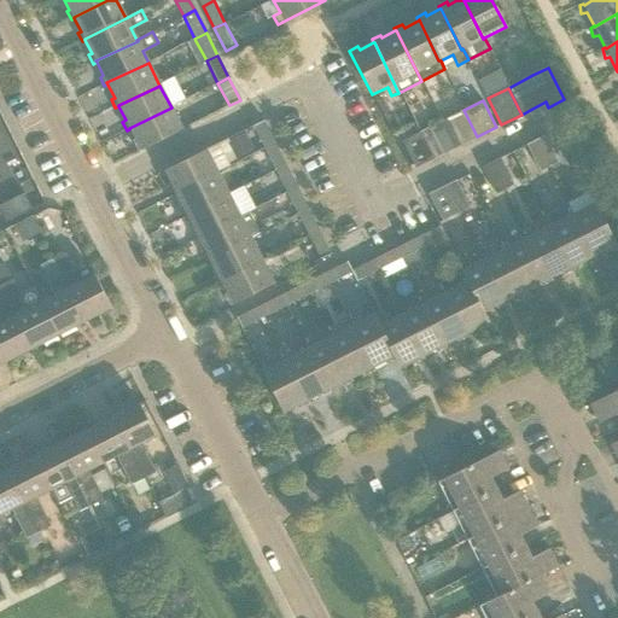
[(129,128),(129,129),(136,141),(134,144),(138,152),(182,129),(172,108),(129,128)]
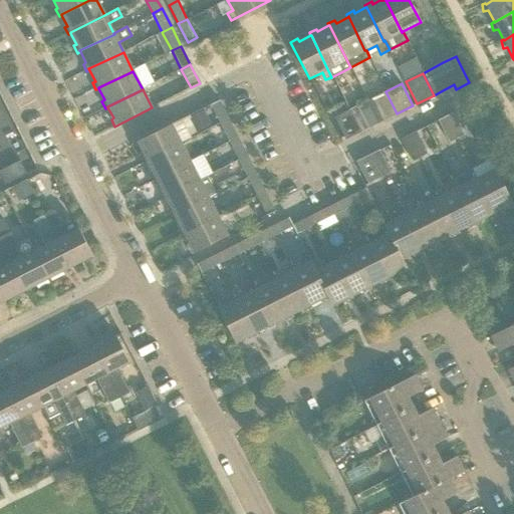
[(397,113),(386,91),(371,98),(382,120),(397,113)]
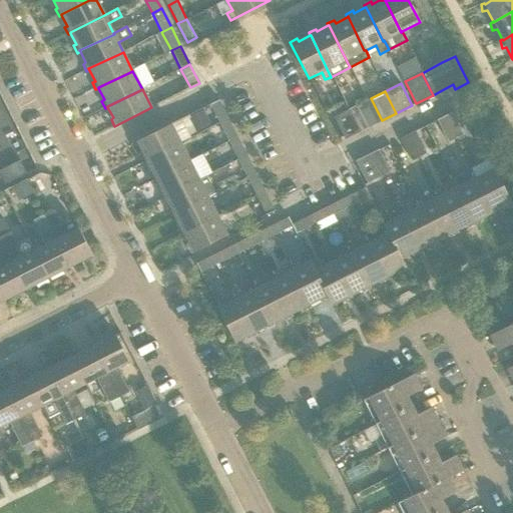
[(371,98),(367,100),(378,122),(382,120),(371,98)]
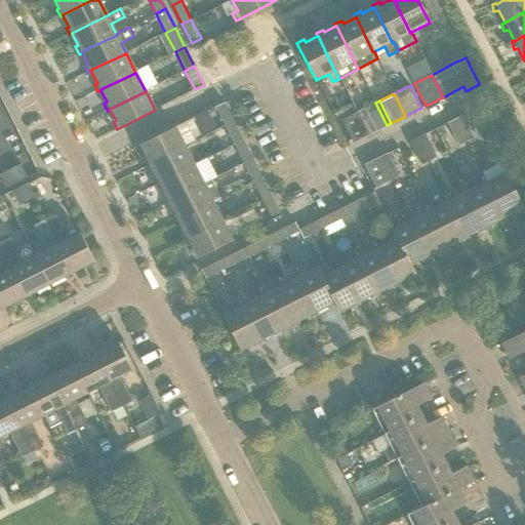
[(215,107),(226,126),(234,121),(226,105),(225,103),(215,107)]
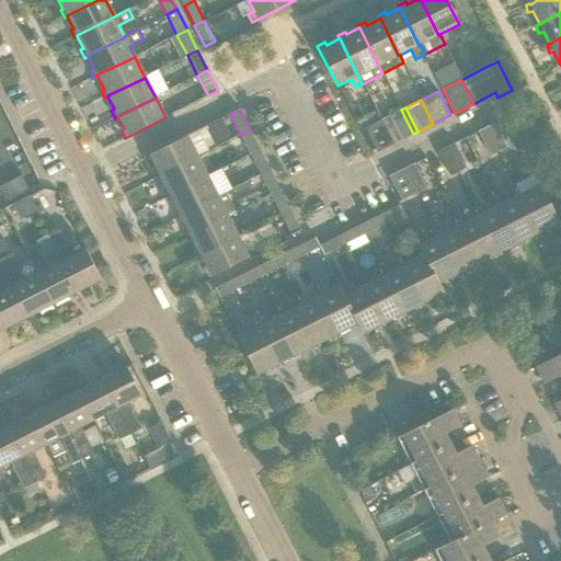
[(401,110),(389,116),(401,140),(413,134),(401,110)]
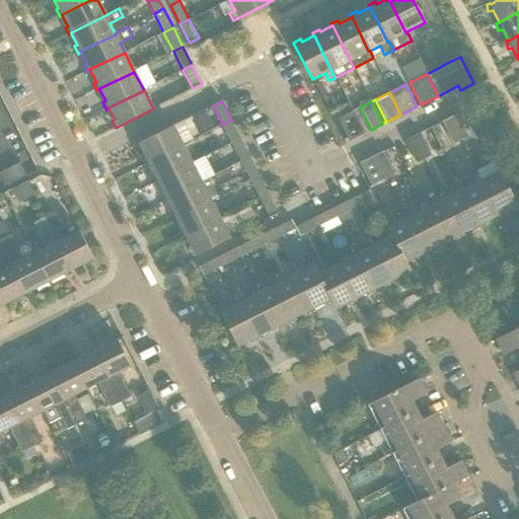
[(353,110),(364,133),(371,130),(360,107),(353,110)]
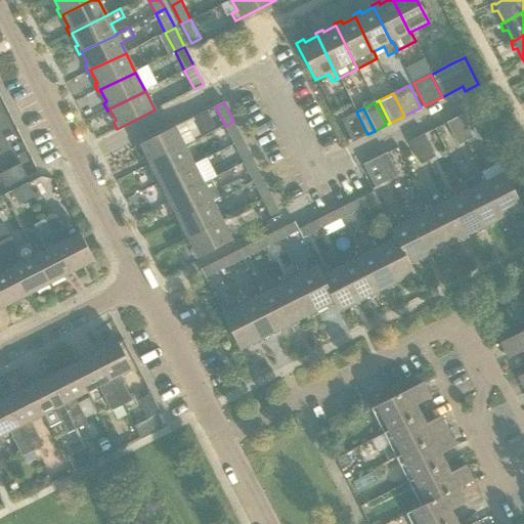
[(367,134),(356,112),(341,120),(353,142),(367,134)]
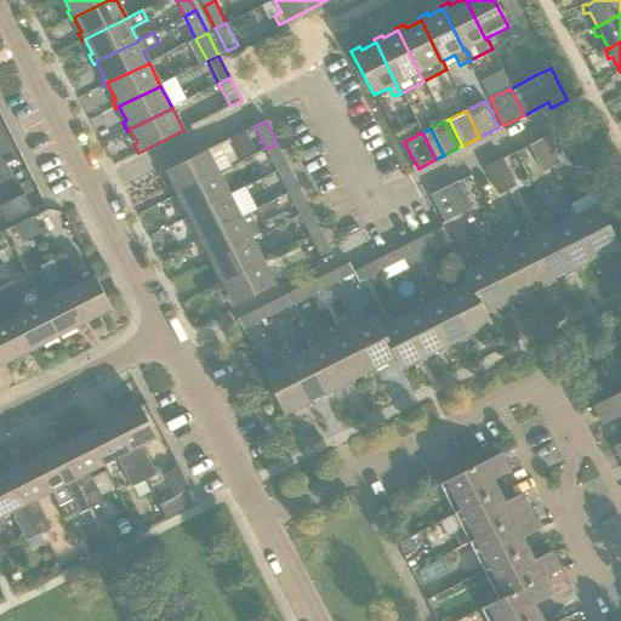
[(246,135),(231,143),(238,158),(254,151),(246,135)]
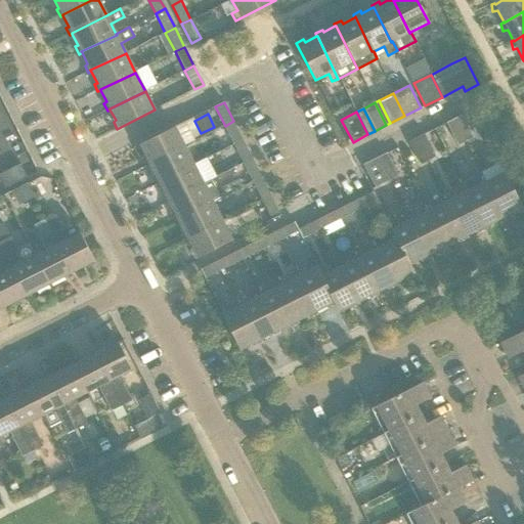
[(463,115),(454,119),(466,140),(473,137),(463,115)]
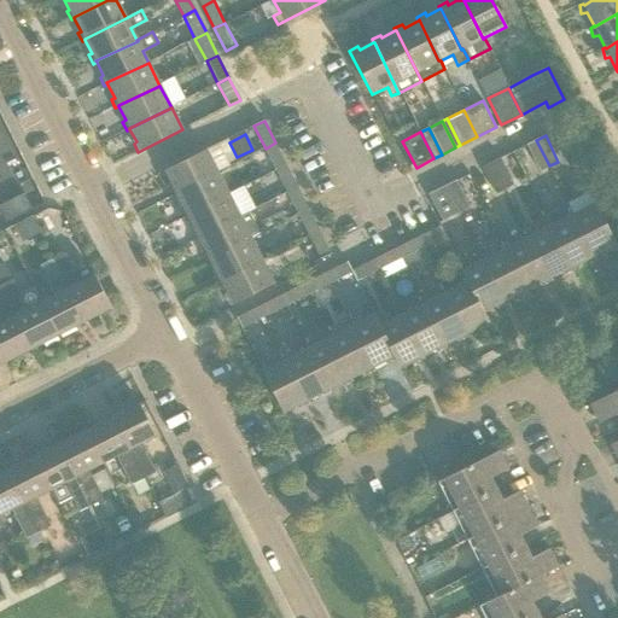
[(207,150),(165,170),(173,185),(169,187),(174,196),(178,194),(176,192),(217,173),(229,167),(227,162),(237,157),(229,143),(227,139),(207,150)]
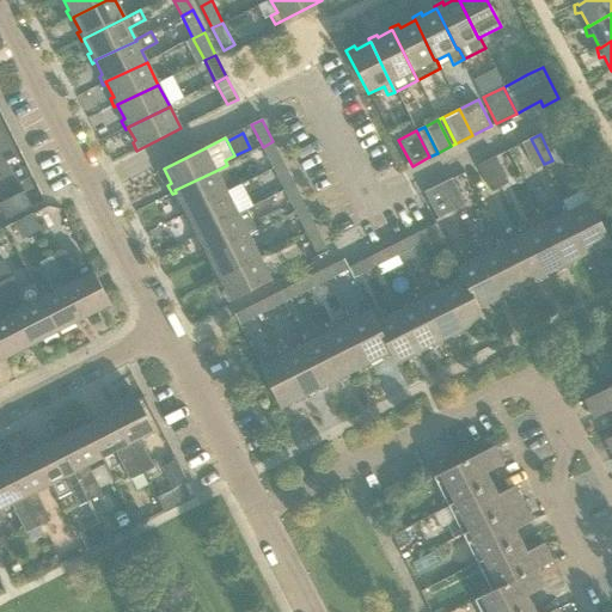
[(544,164),(531,139),(522,144),(536,169),(544,164)]
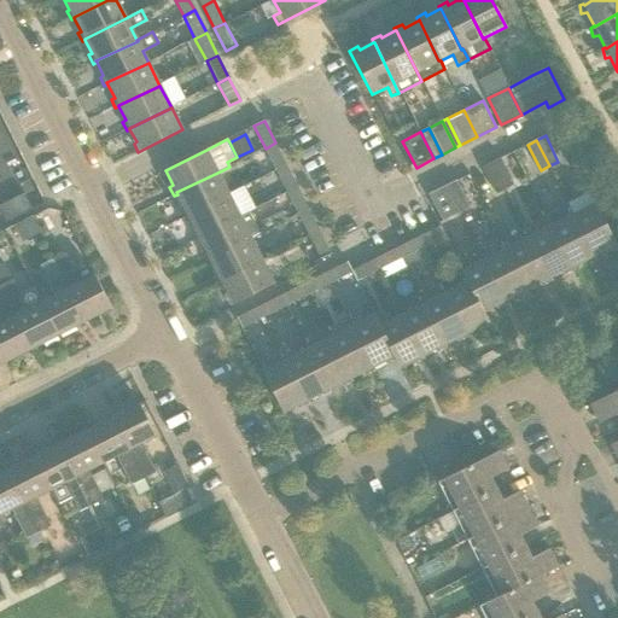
[(266,149),(277,170),(286,165),(275,143),(266,149)]
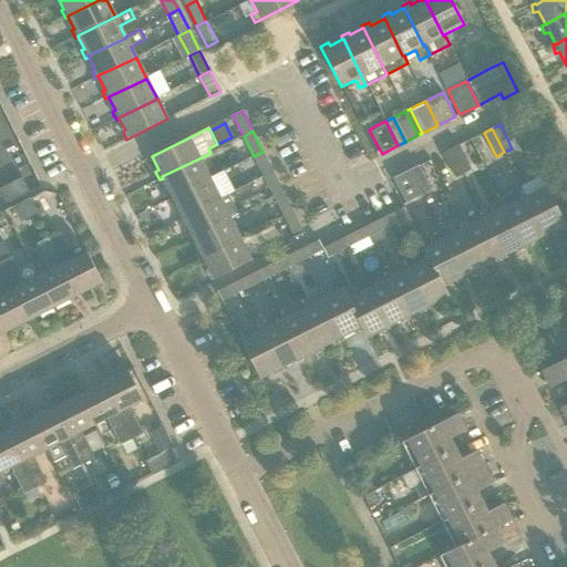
[(460,145),(452,150),(464,173),(472,169),(460,145)]
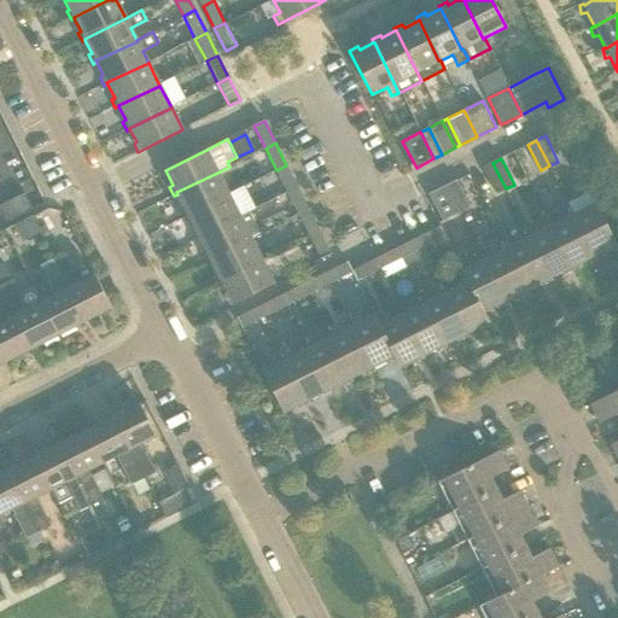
[(506,188),(493,163),(484,168),(497,193),(506,188)]
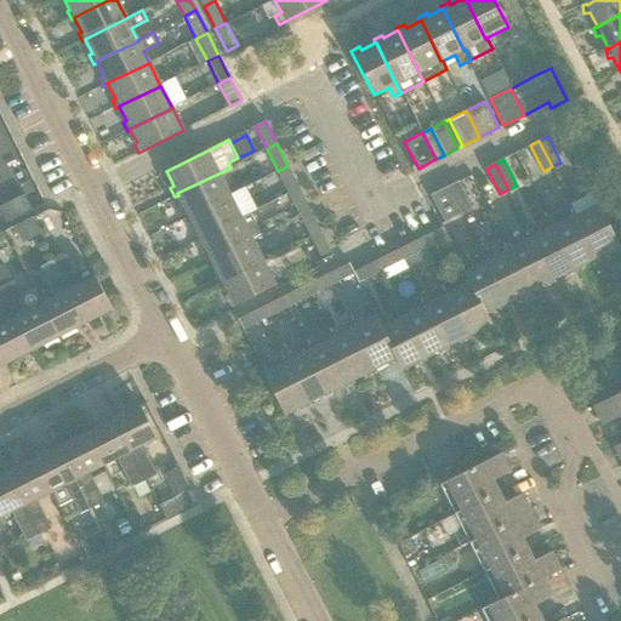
[(278,171),(289,194),(300,188),(288,166),(278,171)]
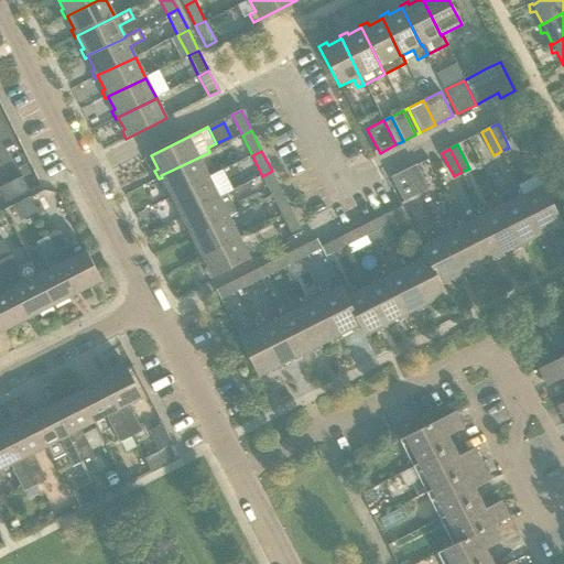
[(161,175),(162,177),(167,190),(165,192),(169,198),(171,197),(171,195),(208,177),(198,158),(161,175)]
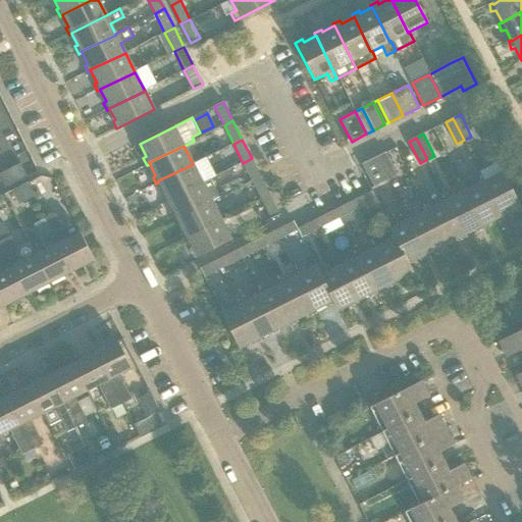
[(378,156),(389,178),(397,175),(385,153),(378,156)]
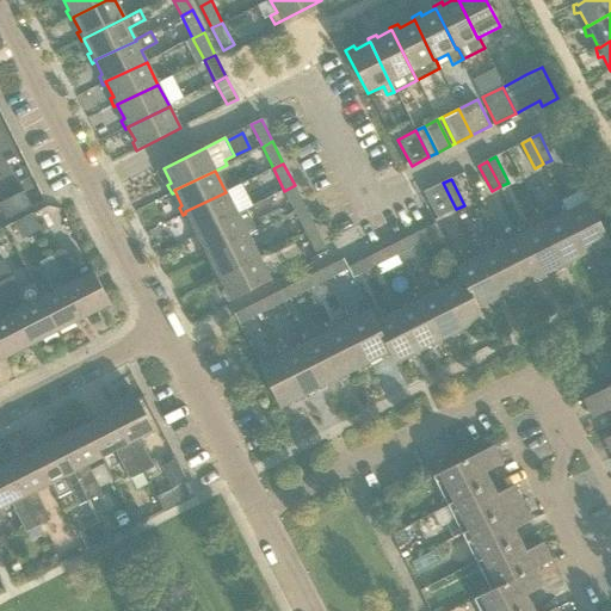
[(456,209),(443,183),(425,192),(438,218),(456,209)]
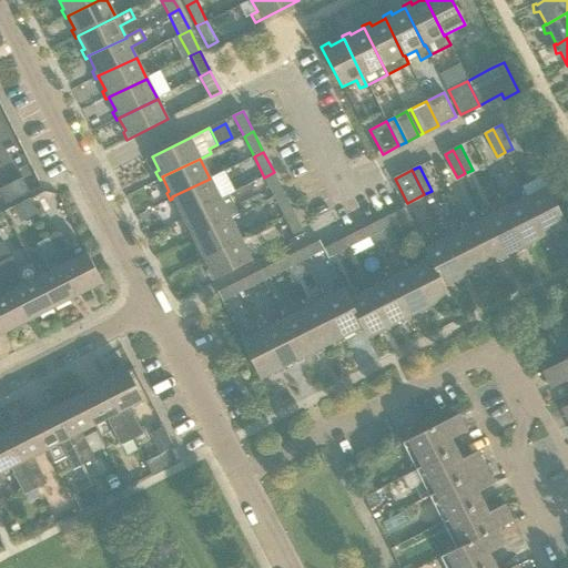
[(274,172),(264,178),(275,198),(284,193),(274,172)]
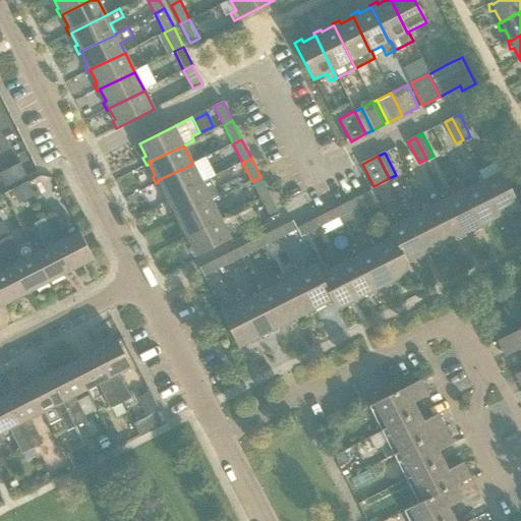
[(0,172),(0,176),(6,187),(27,177),(19,163),(0,172)]
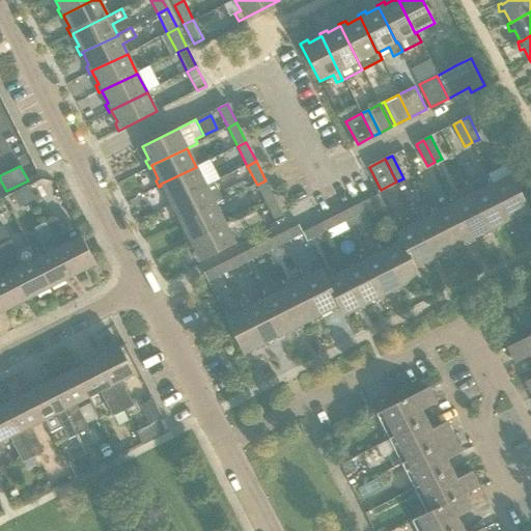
[(206,187),(196,167),(161,184),(161,186),(168,198),(165,199),(168,205),(171,204),(171,203),(206,187)]
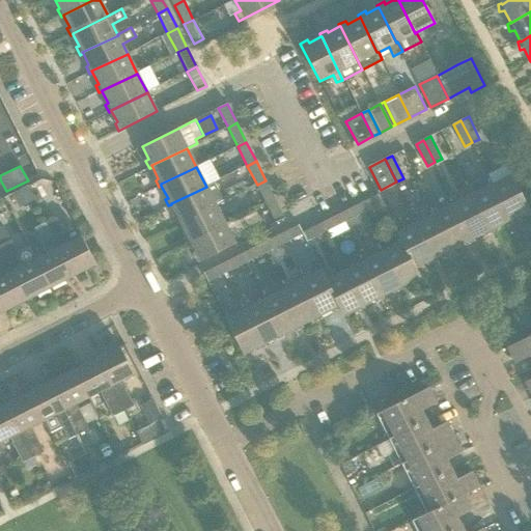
[(493,185),(509,220),(522,214),(524,218),(530,213),(511,175),(493,185)]
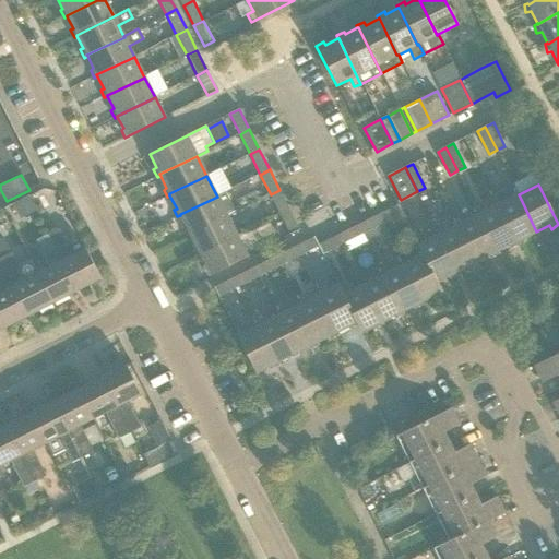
[(499,204),(498,205),(516,242),(518,241),(530,236),(532,239),(538,235),(536,232),(519,194),(508,200),(503,189),(495,193),(499,204)]
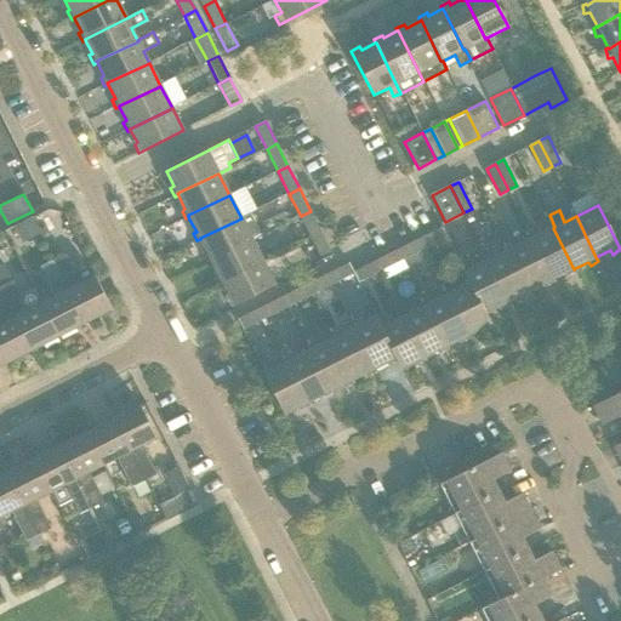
[(301,216),(312,239),(322,233),(311,211),(301,216)]
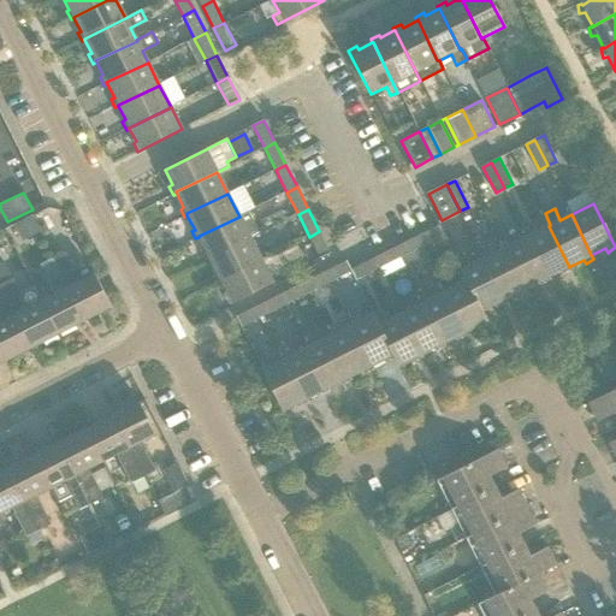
[(279,211),(258,220),(264,231),(285,220),(279,211)]
